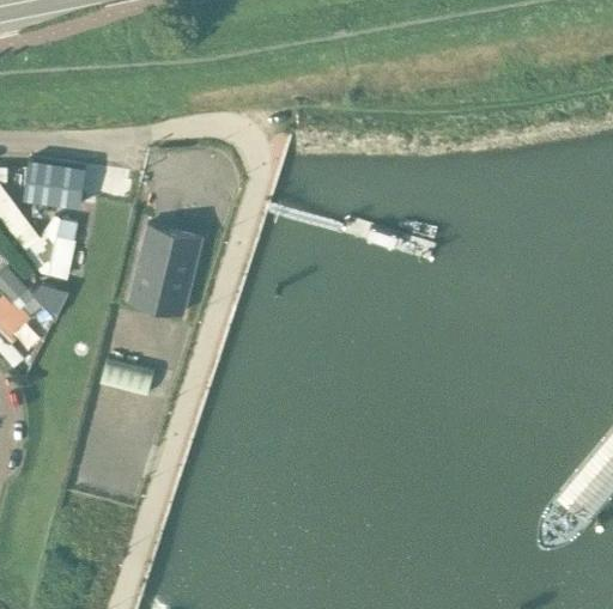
[(80,206),(85,169),(29,160),(28,169),(23,199),(80,206)]
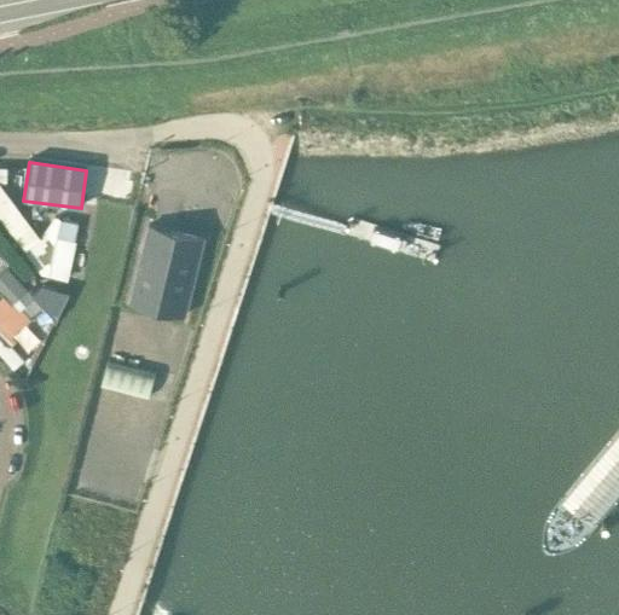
[(19,212),(13,204),(7,196),(0,186),(0,220),(24,253),(35,267),(41,277),(42,278),(59,282),(68,283),(75,243),(79,225),(61,221),(56,218),(50,227),(41,241),(30,227),(19,212)]
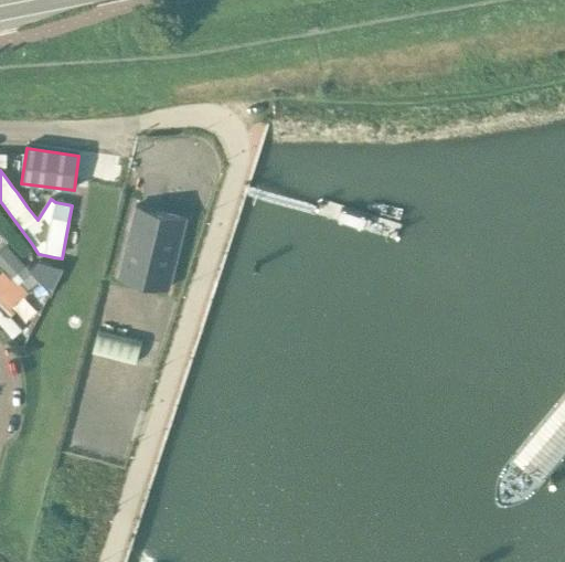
[(117,276),(167,288),(184,219),(134,207),(117,276)]
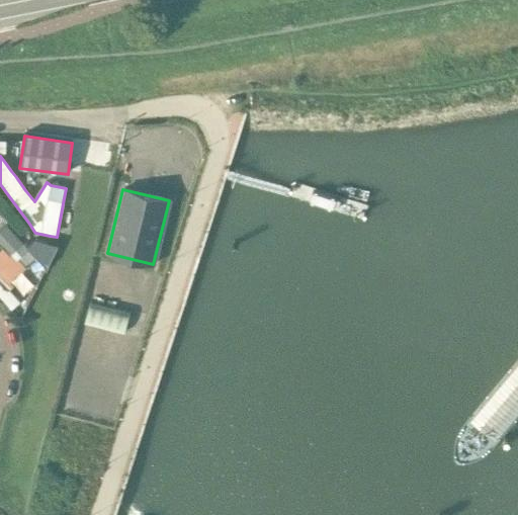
[(4,227),(0,231),(0,248),(2,251),(10,259),(22,248),(24,246),(6,226),(4,227)]
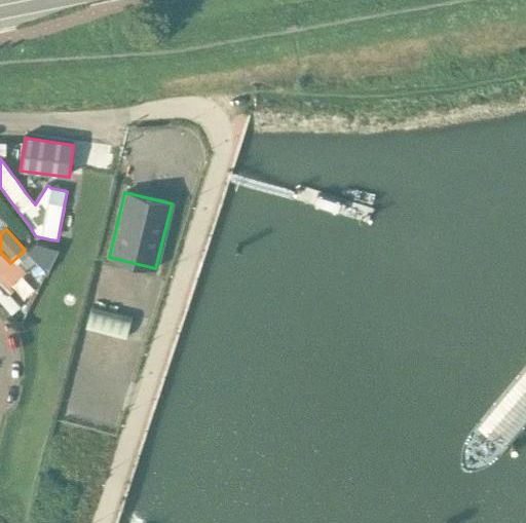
[(2,255),(0,256),(0,283),(10,295),(13,292),(10,288),(37,263),(47,274),(59,251),(51,249),(36,246),(32,250),(26,255),(23,252),(10,263),(2,255)]
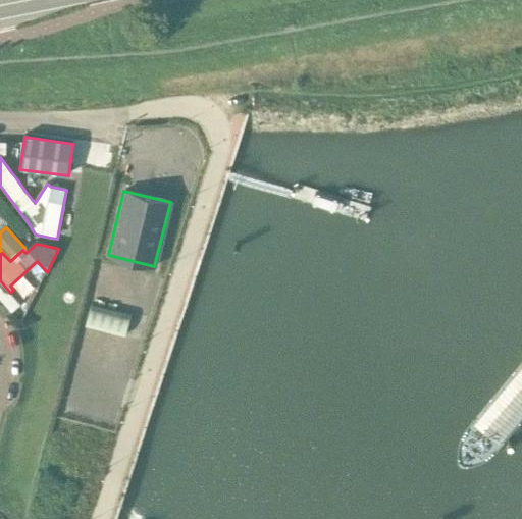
[(92,306),(86,327),(125,338),(131,316),(92,306)]
